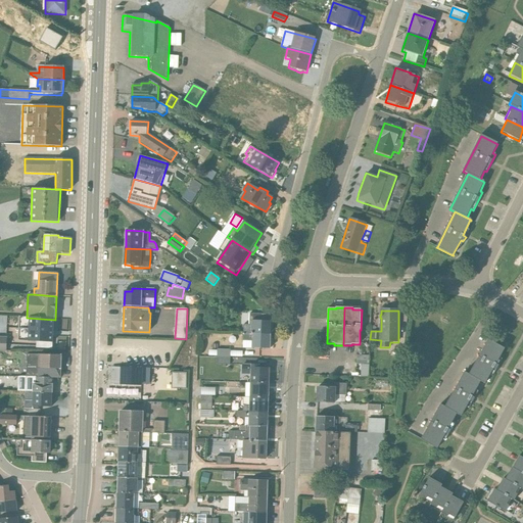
[(244,325),(243,334),(271,335),(271,322),(268,322),(268,315),(250,315),(249,325),(244,325)]
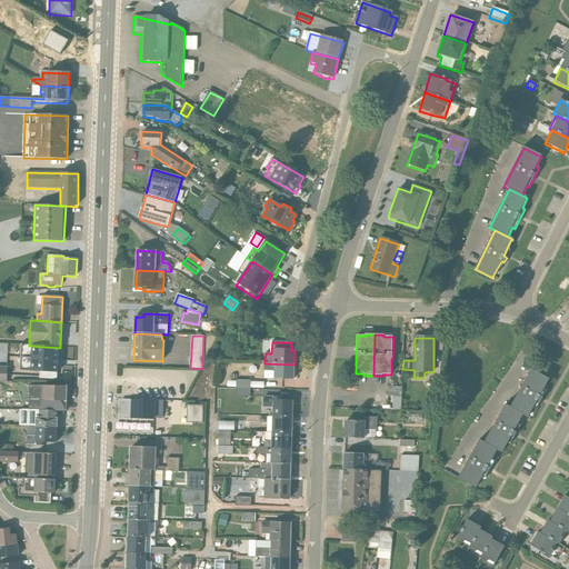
[(59,375),(60,348),(29,346),(21,346),(20,372),(59,375)]
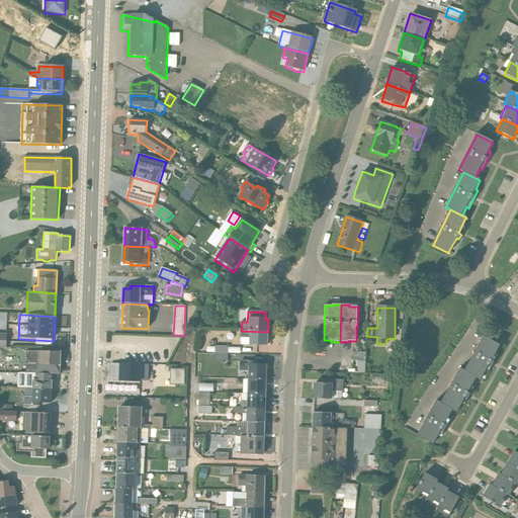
[(268,332),(241,331),(241,338),(241,345),(267,346),(268,332)]
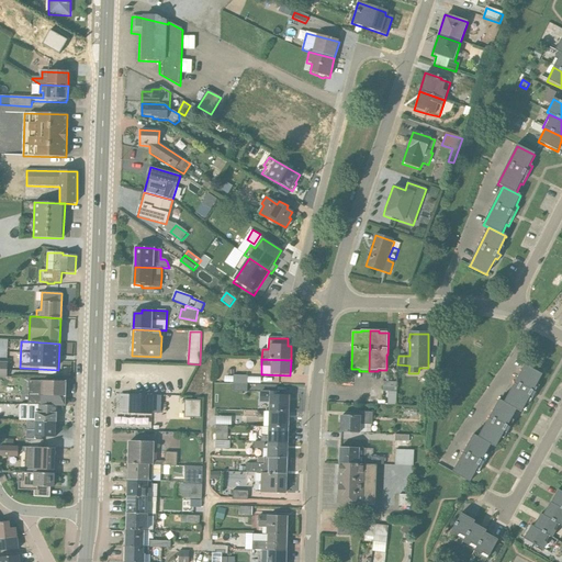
[(542,375),(525,366),(504,403),(521,413),(520,412),(529,396),(532,397),(536,393),(532,391),(541,375),(542,375)]
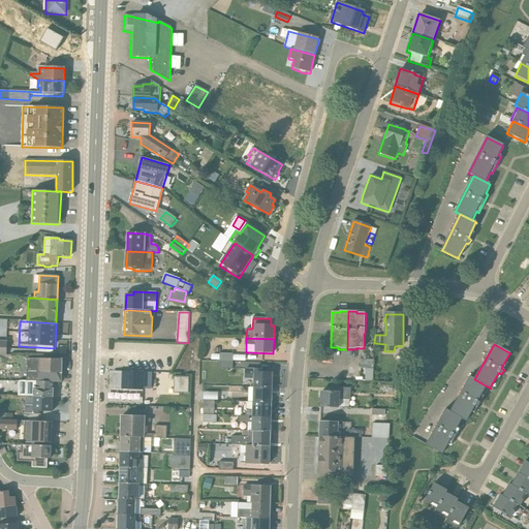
[(220,353),(220,362),(234,363),(234,362),(246,362),(246,356),(234,355),(234,354),(220,353)]
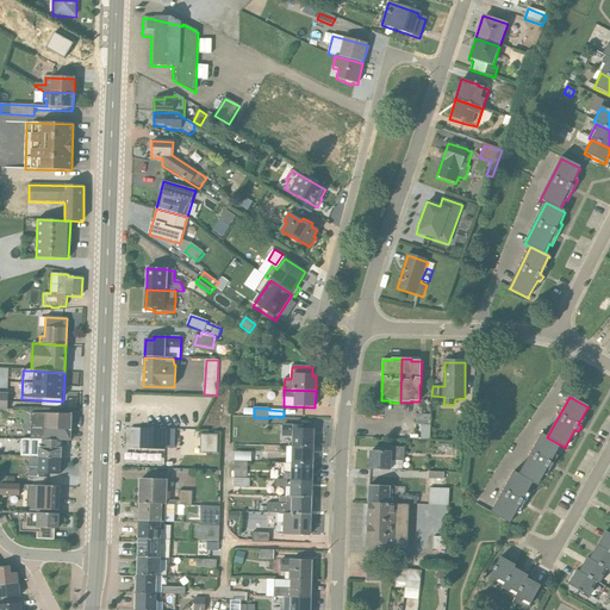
[(72,442),(73,414),(47,414),(47,441),(72,442)]
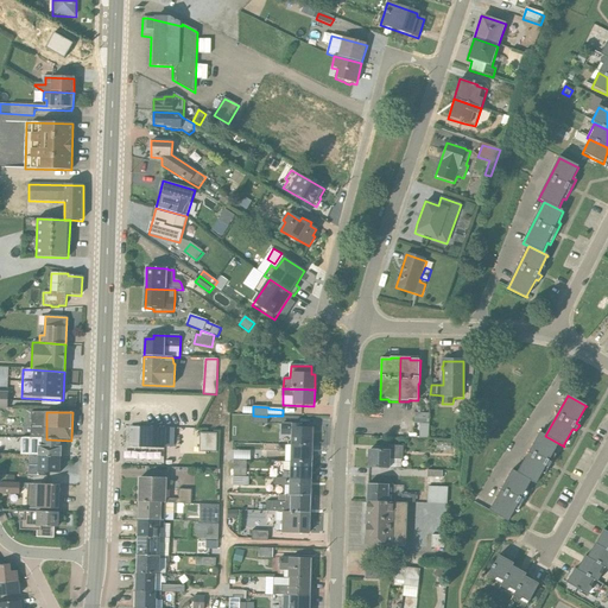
[(429,413),(415,413),(413,423),(423,424),(423,431),(429,431),(429,413)]
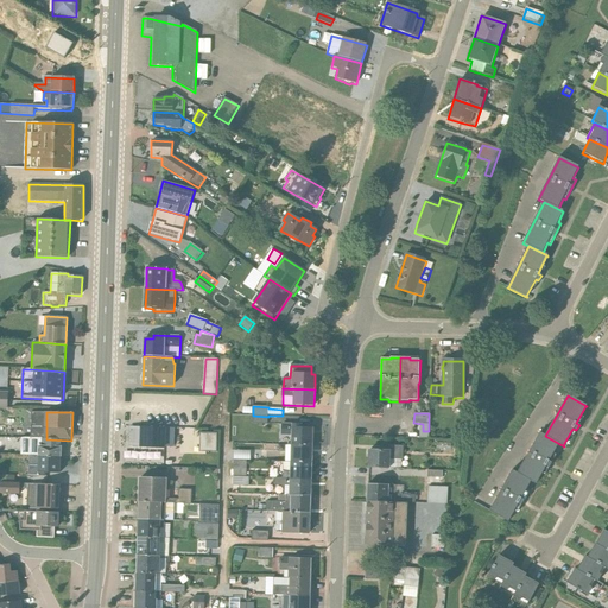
[(302,424),(282,424),(282,436),(291,436),(291,447),(314,447),(314,429),(302,428),(302,424)]
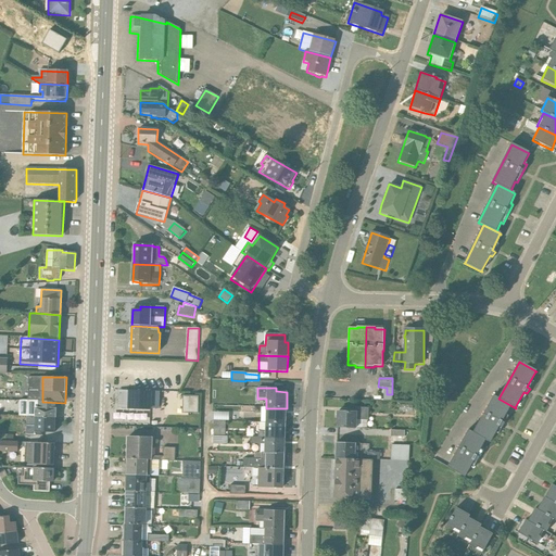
[(129,391),(129,408),(152,409),(152,408),(160,409),(160,392),(129,391)]
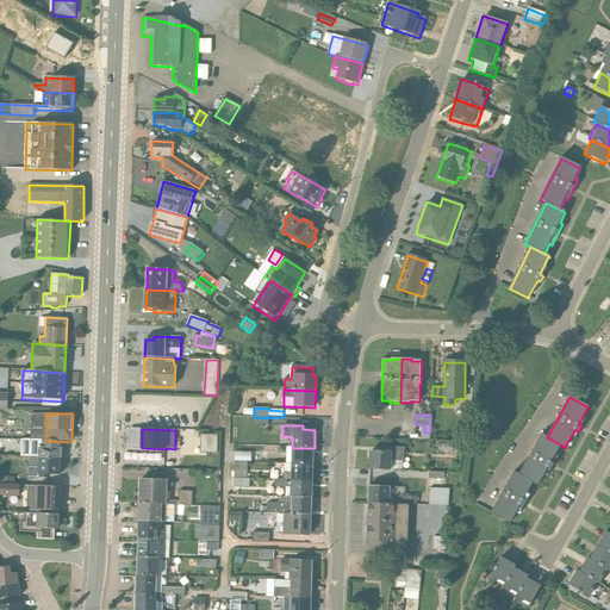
[(555,455),(560,446),(542,434),(520,474),(531,483),(537,486),(543,475),(546,477),(558,456),(555,455)]
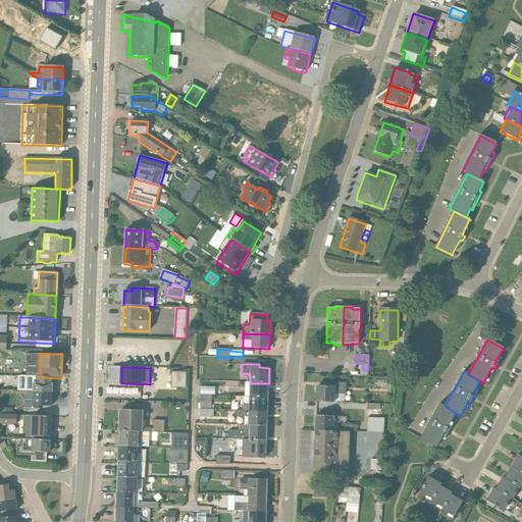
[(187,372),(171,372),(171,388),(187,388),(187,372)]
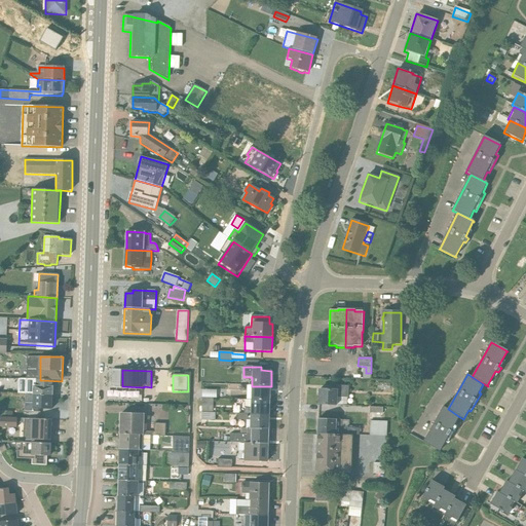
[(53,381),(27,379),(26,395),(53,396),(53,381)]
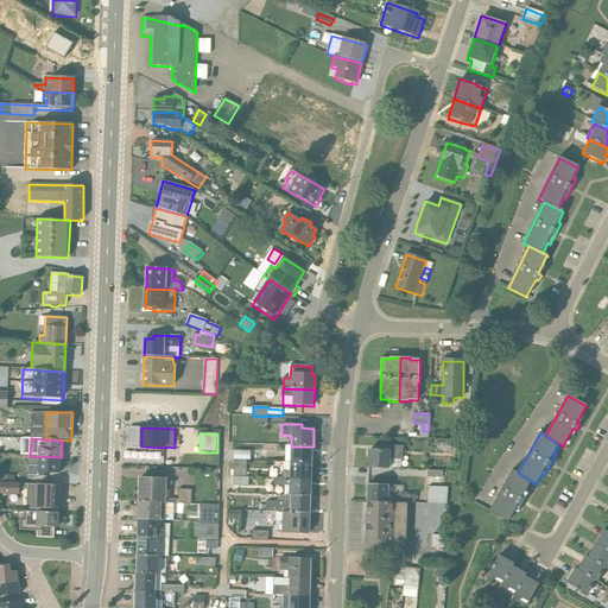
[(314,447),(291,447),(286,445),(286,462),(312,463),(314,447)]
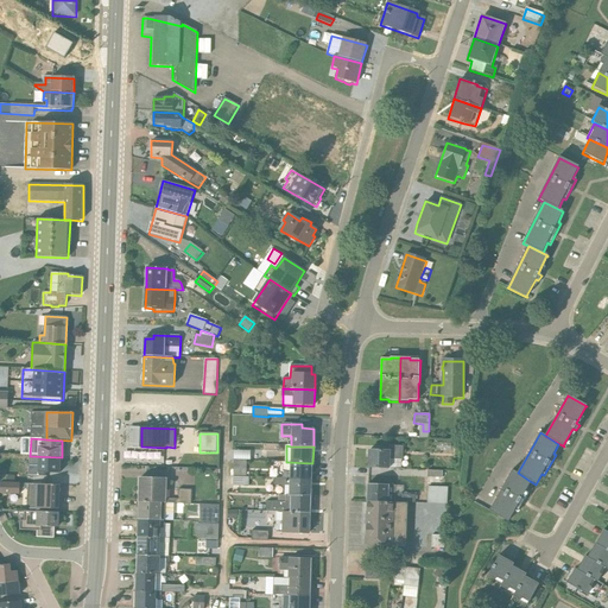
[(369,451),(368,468),(401,469),(401,461),(403,460),(403,447),(388,447),(388,451),(369,451)]
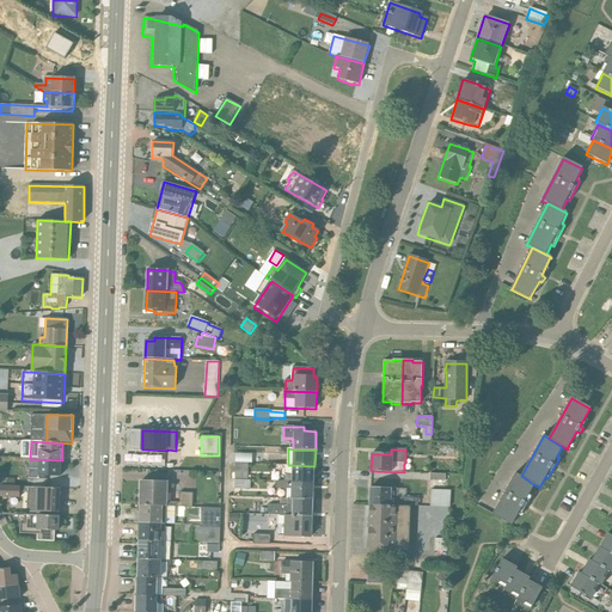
[(254,456),(236,454),(236,464),(252,464),(254,456)]
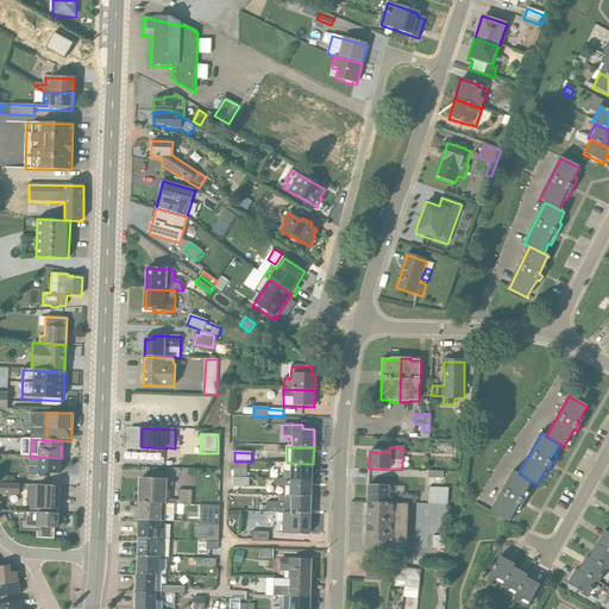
[(30,457),(29,476),(48,477),(48,473),(61,475),(61,458),(30,457)]
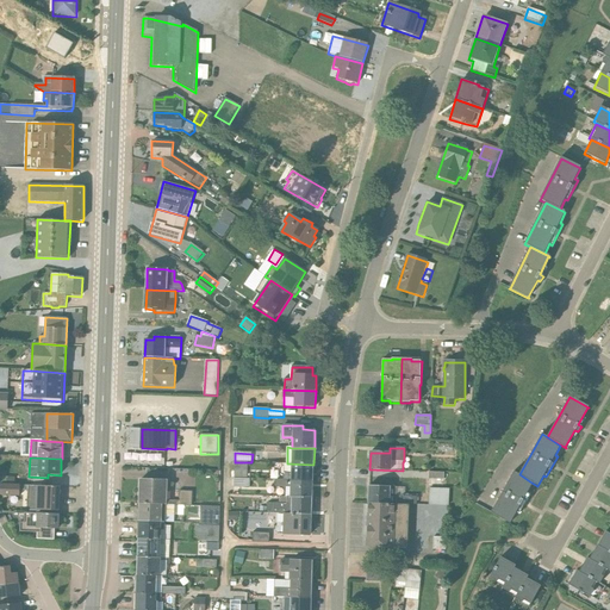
[(248,462),(235,462),(234,479),(247,479),(248,462)]
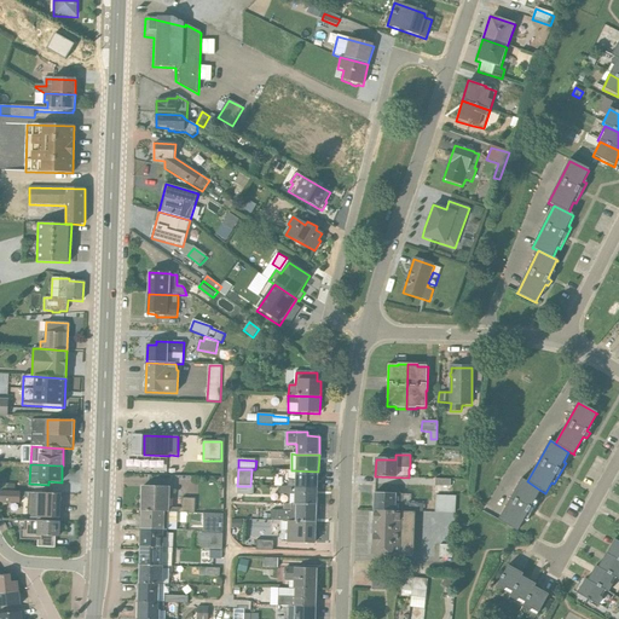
[(318,489),(318,472),(291,470),(288,470),(288,487),(318,489)]
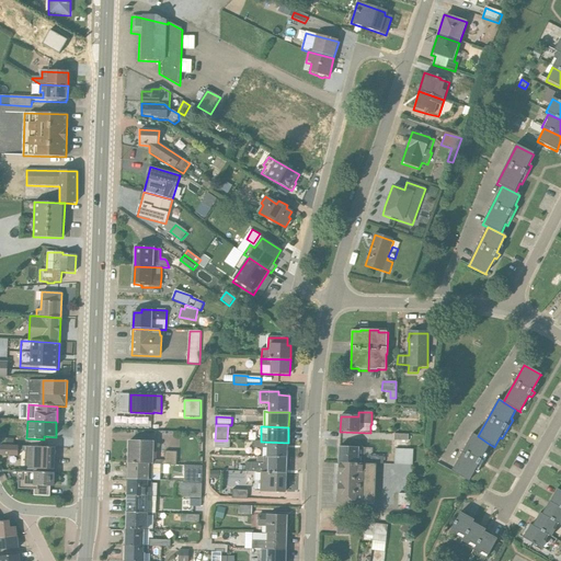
[(408,435),(395,434),(395,449),(408,449),(408,435)]
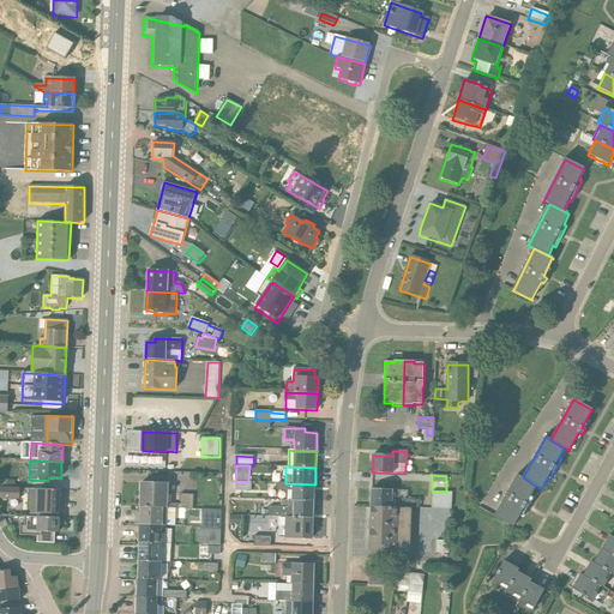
[(525,503),(535,486),(518,475),(494,517),(512,527),(522,509),(525,510),(529,505),(525,503)]
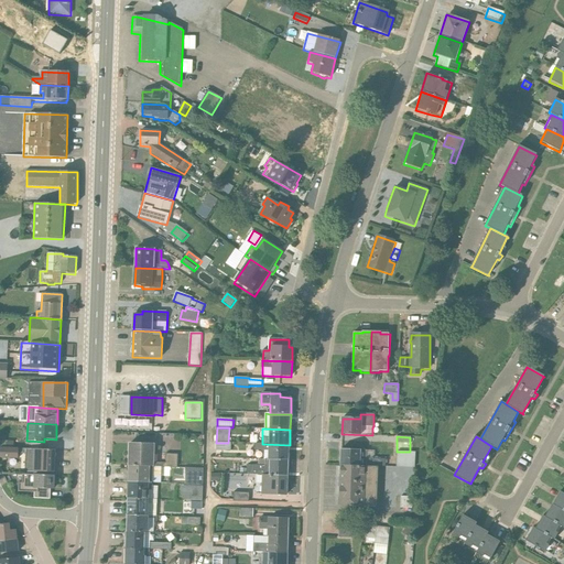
[(155,444),(129,443),(128,466),(177,467),(179,455),(166,454),(165,464),(154,463),(155,444)]
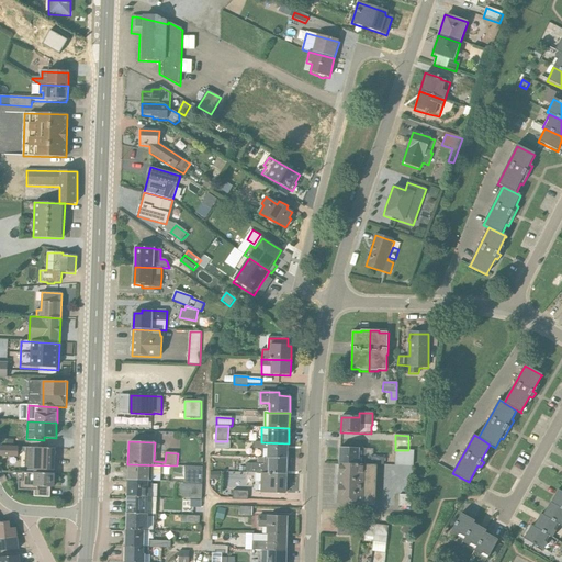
[(262,458),(288,459),(289,444),(255,442),(255,448),(262,449),(262,458)]
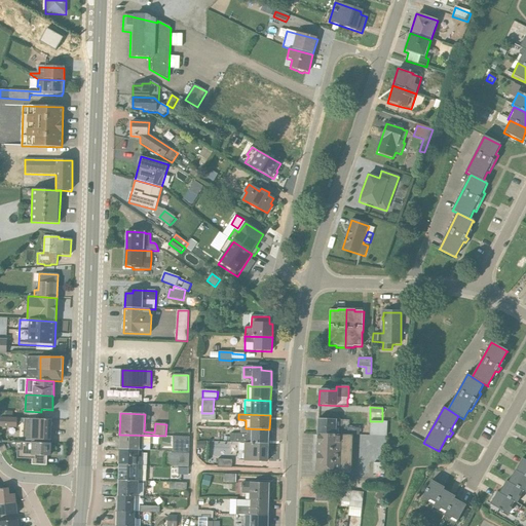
[(0,417),(0,426),(16,427),(17,423),(24,423),(24,440),(51,441),(52,420),(0,417)]
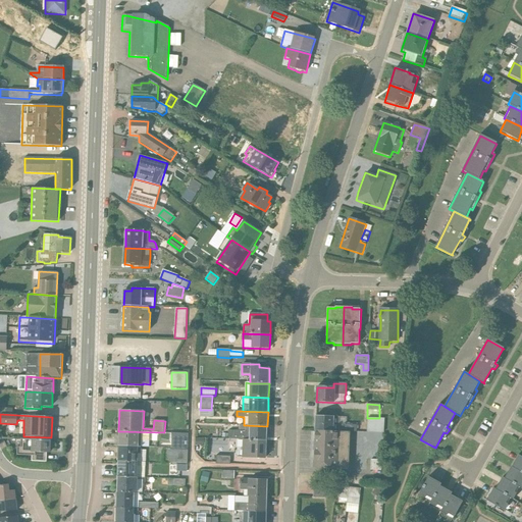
[(315,430),(356,432),(357,425),(340,424),(340,417),(316,416),(315,430)]
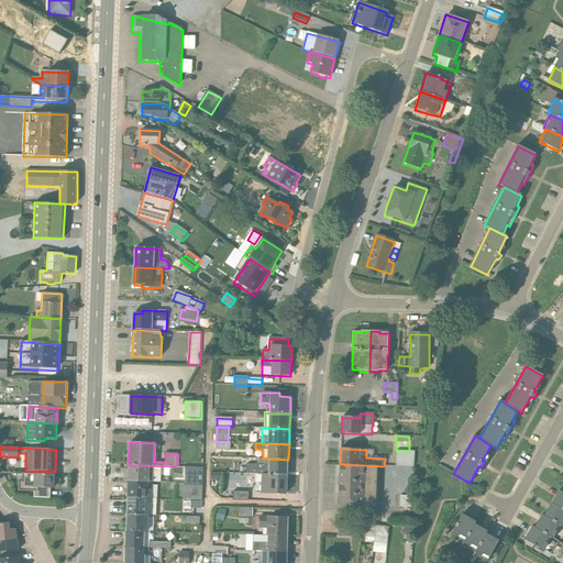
[(395,466),(414,467),(415,452),(396,451),(395,466)]
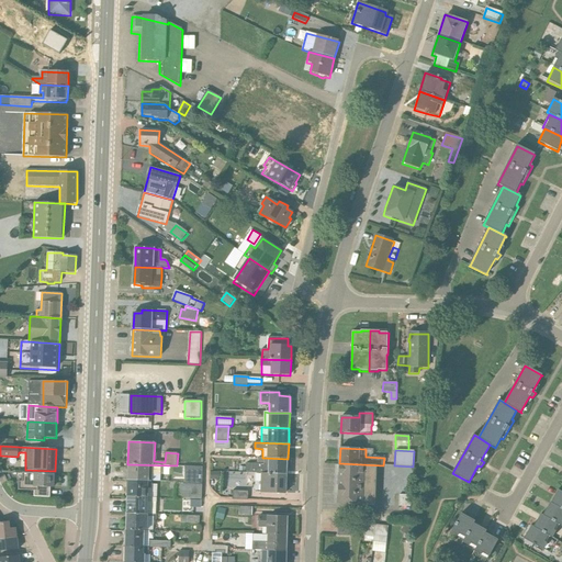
[(247,463),(246,473),(287,474),(288,459),(258,458),(258,464),(247,463)]
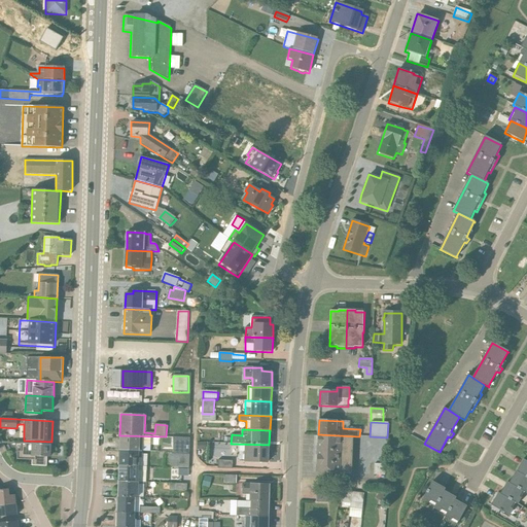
[(353,436),(318,434),(317,472),(351,475),(353,436)]
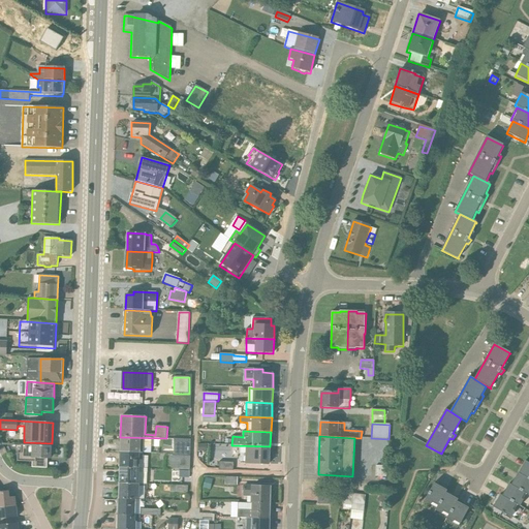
[(143,438),(120,437),(120,453),(143,453),(143,438)]
